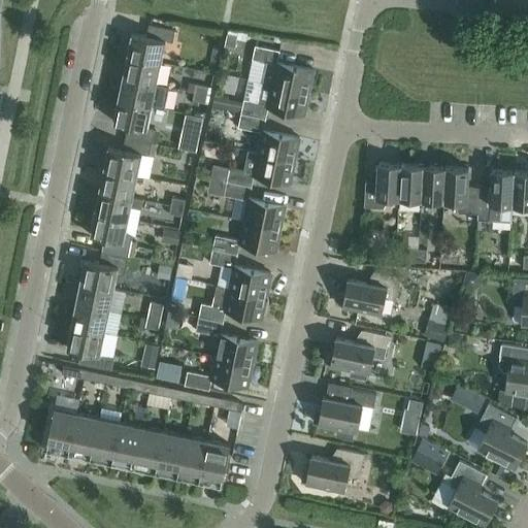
[(126,55),(160,62),(165,40),(172,41),(174,29),(149,24),(145,35),(131,32),(126,55)]
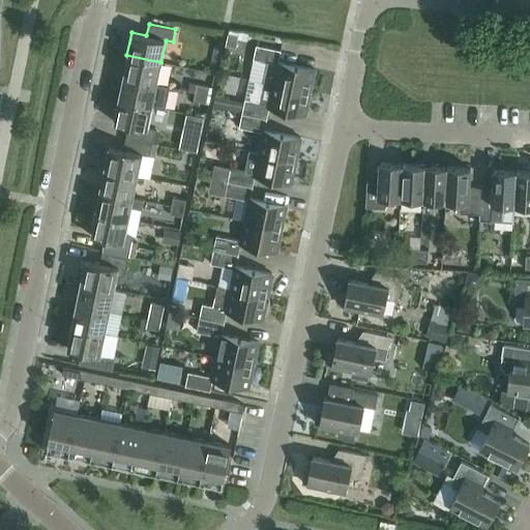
[(234,48),(237,37),(238,35),(228,33),(226,39),(225,45),(234,48)]
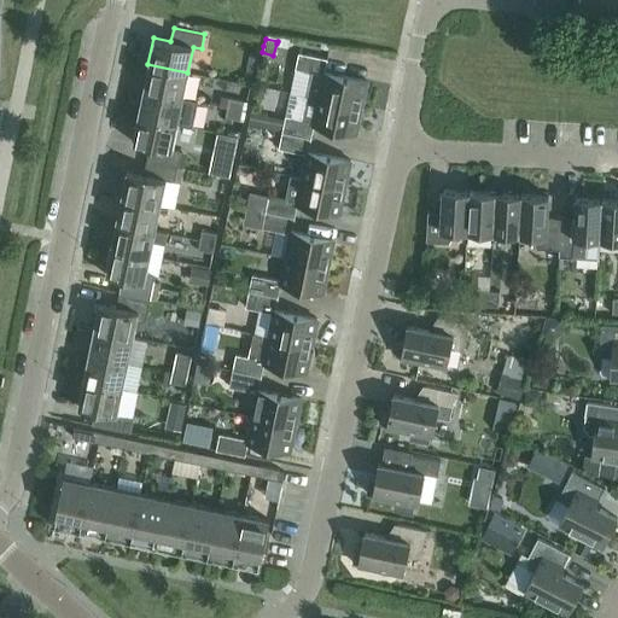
[(318,98),(361,108),(366,81),(324,71),(327,58),(298,53),(295,69),(312,73),(307,95),(318,98)]
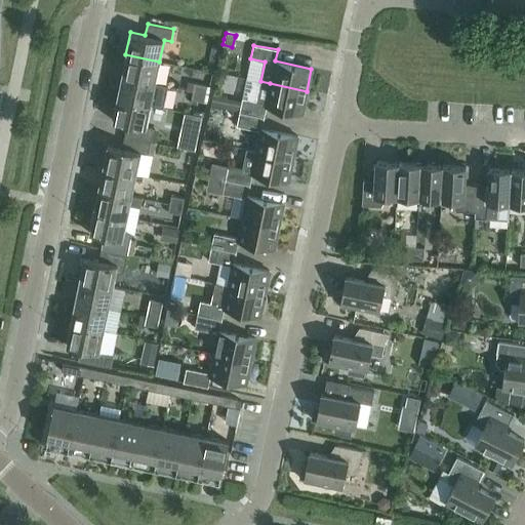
[(125,54),(121,76),(155,83),(159,62),(125,54)]
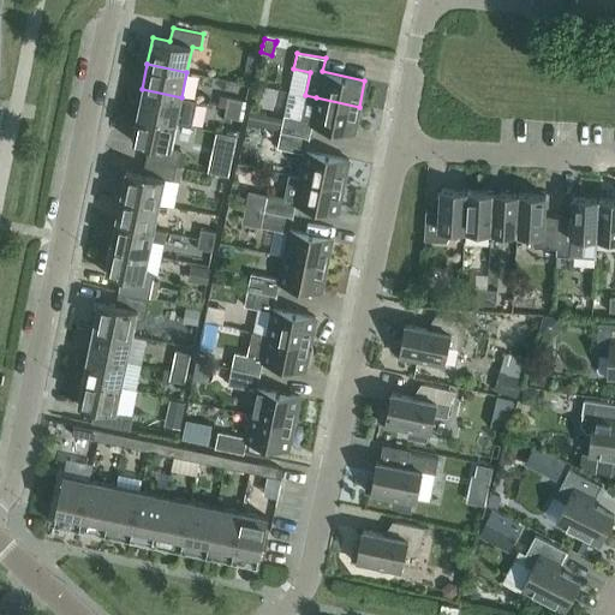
[(221,129),(227,89),(198,84),(191,125),(221,129)]
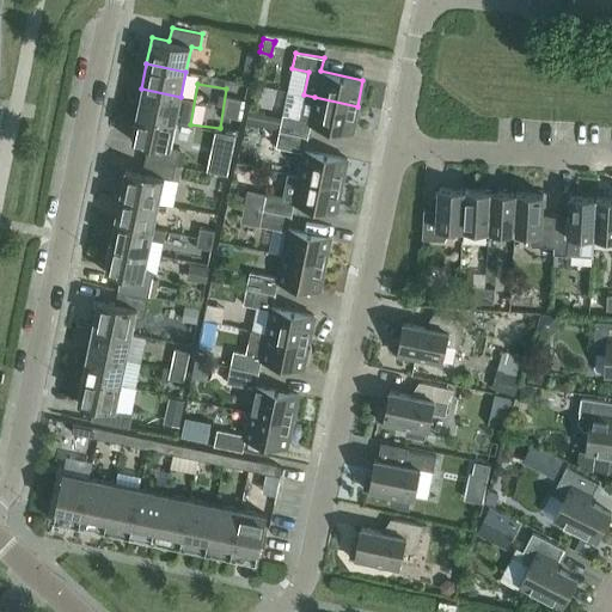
[(181,97),(141,89),(135,114),(176,122),(189,126),(194,101),(181,97)]
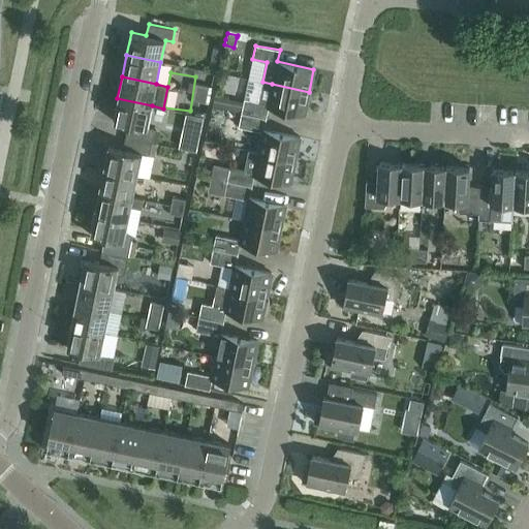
[(208,95),(210,86),(197,84),(195,92),(208,95)]
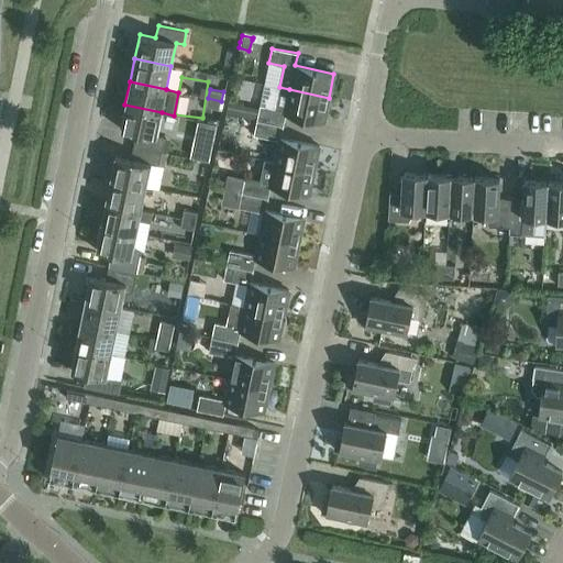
[(323,121),(329,98),(289,89),(285,111),(260,106),(256,120),(283,125),(285,113),(323,121)]
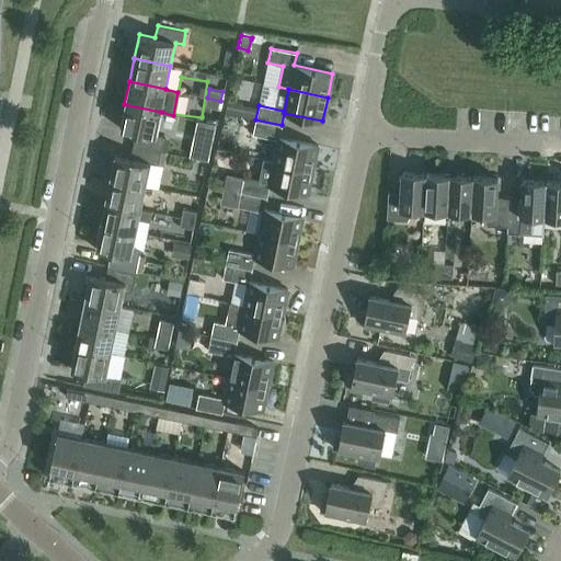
[(220,101),(207,98),(205,106),(218,110),(220,101)]
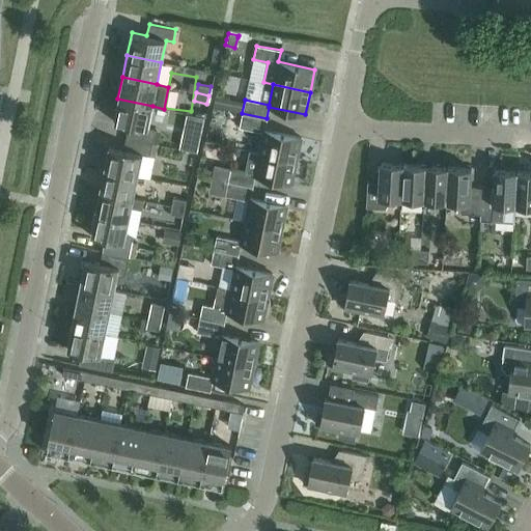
[(224,94),(216,93),(213,107),(227,110),(229,100),(230,96),(224,94)]
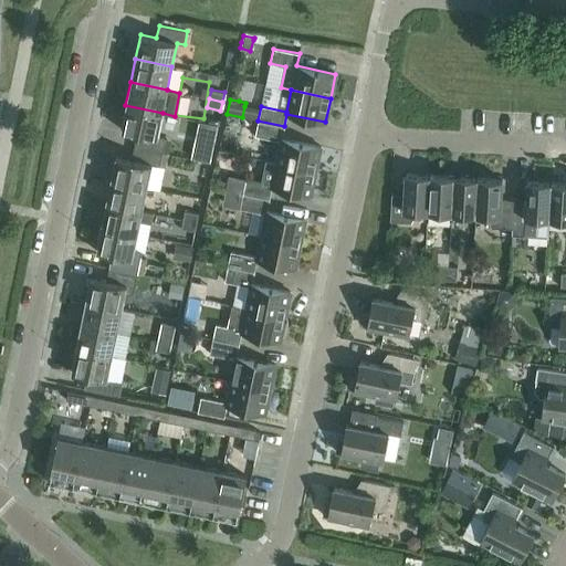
[(136,133),(134,146),(163,153),(165,138),(157,137),(163,113),(125,105),(121,129),(136,133)]
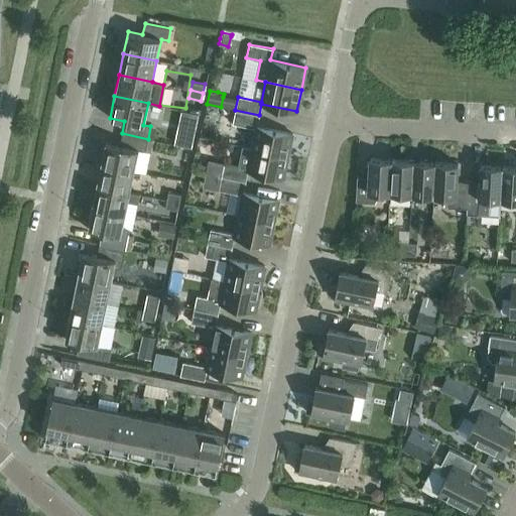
[(257,126),(259,115),(235,110),(232,124),(256,128),(251,148),(287,155),(292,133),(257,126)]
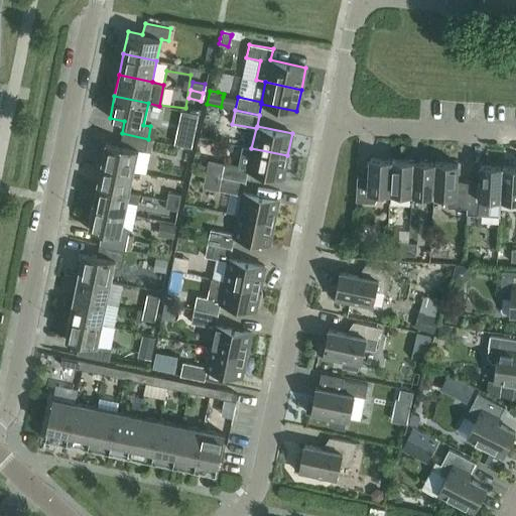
[(105,142),(100,164),(134,171),(138,149),(145,151),(148,139),(122,133),(119,145),(105,142)]
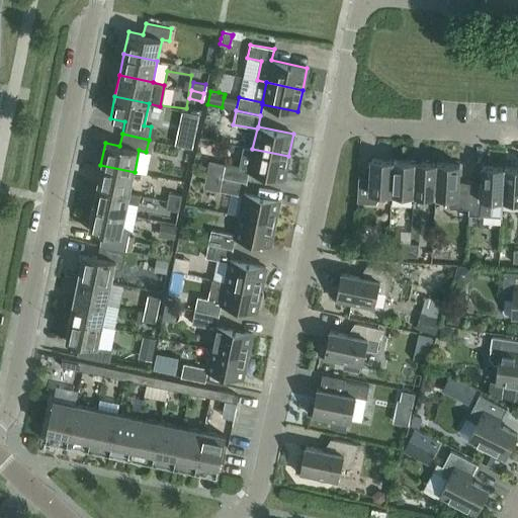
[(288,156),(252,149),(248,168),(225,164),(222,177),(246,182),(248,171),(283,178),(288,156)]
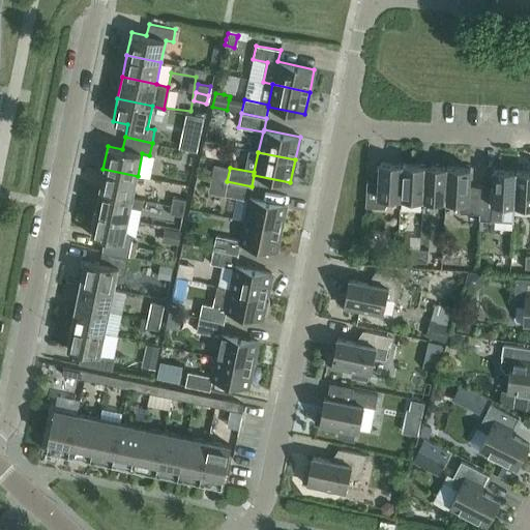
[(401,199),(403,164),(379,163),(378,182),(366,181),(364,207),(384,208),(390,198),(401,199)]
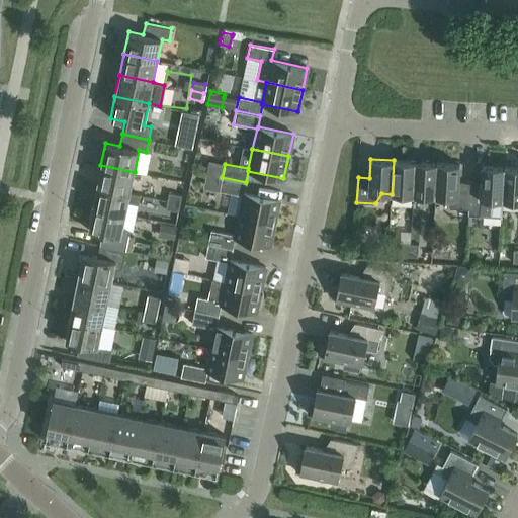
[(415,161),(394,160),(392,194),(413,195),(415,161)]
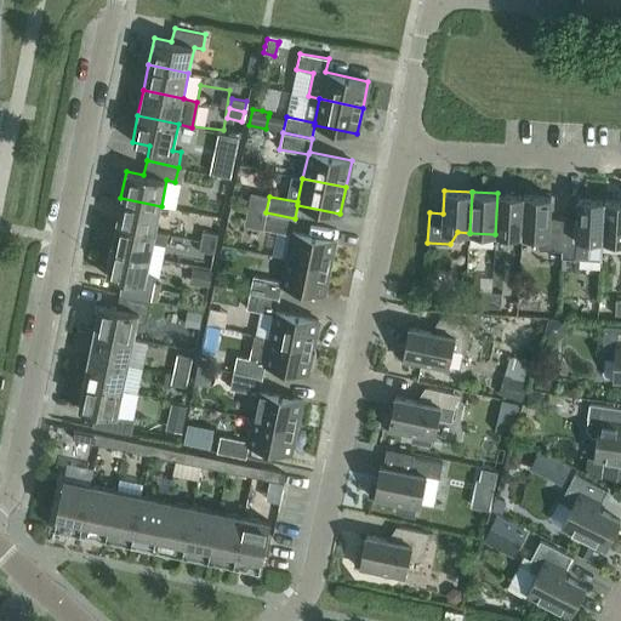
[(524,195),(497,193),(495,234),(522,235),(524,195)]
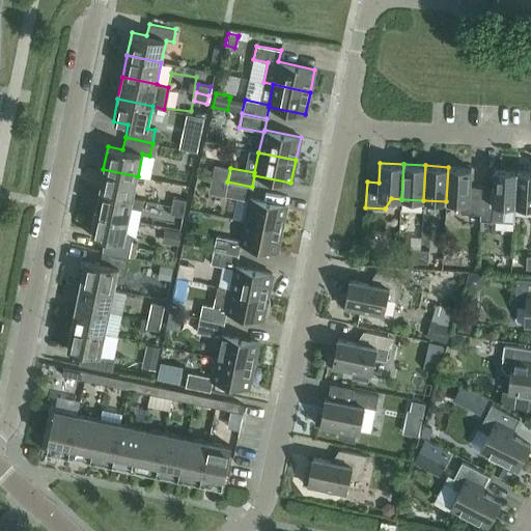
[(479,215),(481,189),(470,188),(471,168),(448,167),(446,201),(455,202),(460,214),(479,215)]
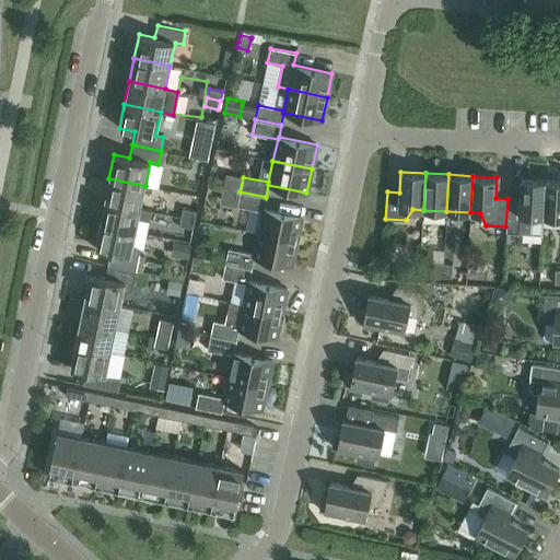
[(108,178),(104,201),(140,209),(146,186),(108,178)]
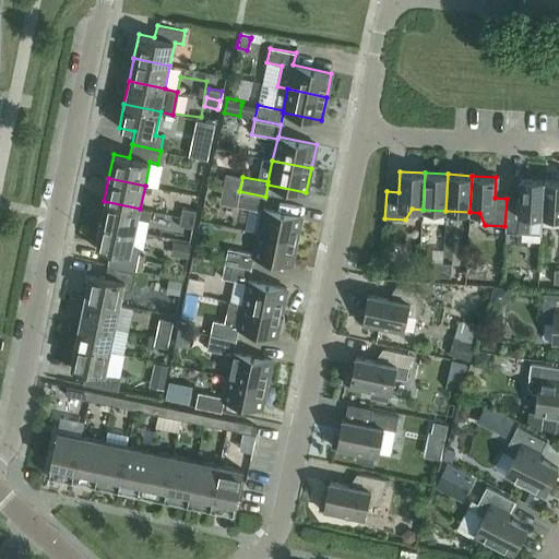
[(542,216),(544,180),(520,178),(519,199),(507,199),(504,226),(525,227),(532,216),(542,216)]
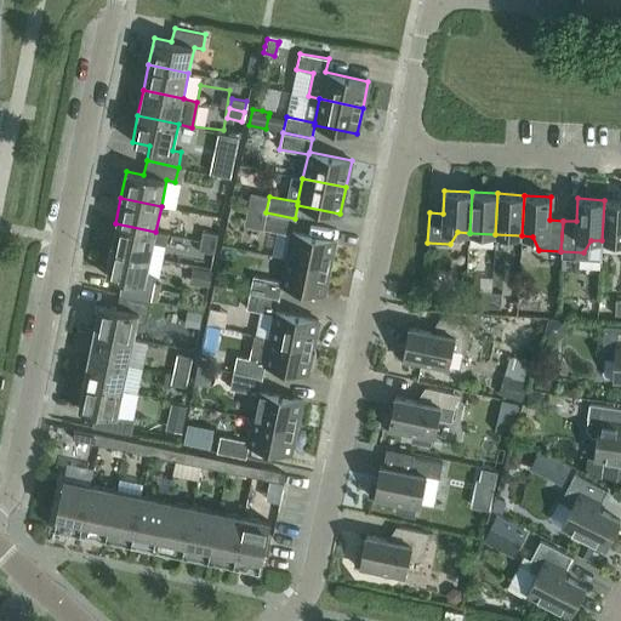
[(620,241),(620,200),(604,200),(602,240),(620,241)]
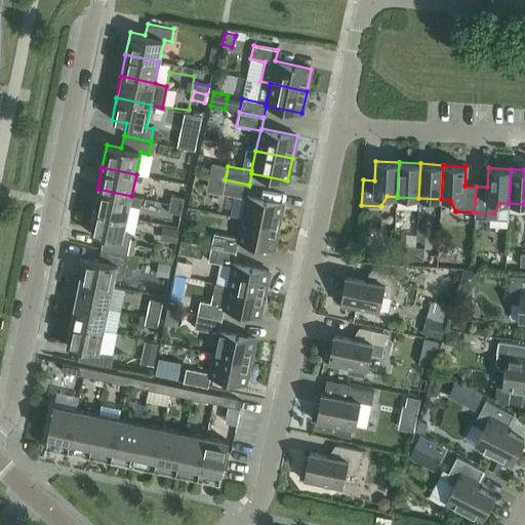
[(246,198),(242,218),(278,226),(283,203),(247,196),(249,185),(225,179),(221,194),(246,198)]
